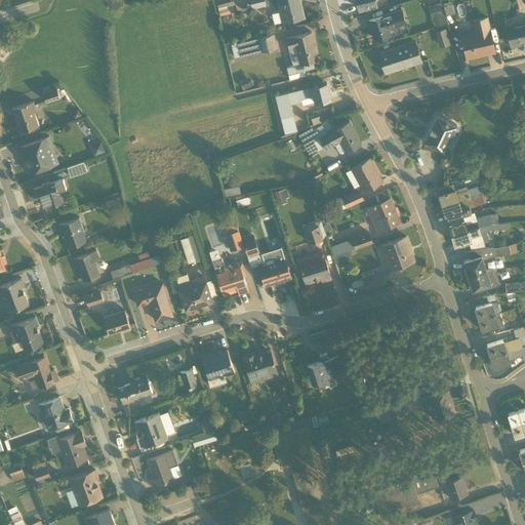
[(219,14),(236,10),(233,0),(216,4),(219,14)]
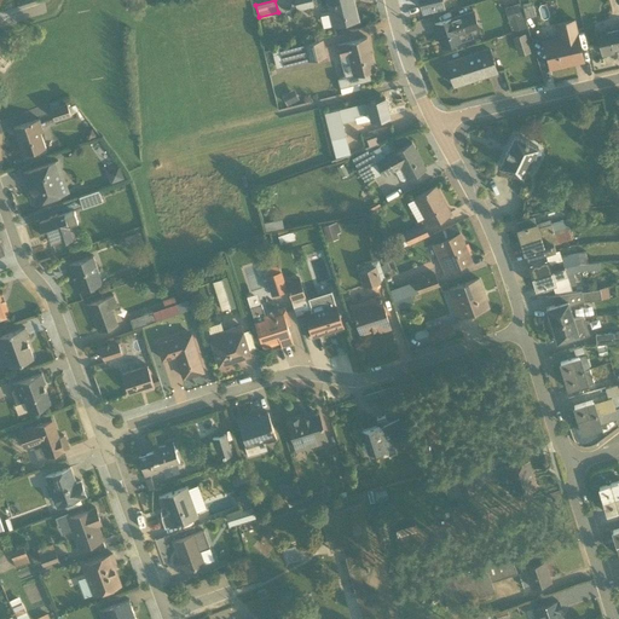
[(294,0),(298,10),(313,6),(312,0),(294,0)]
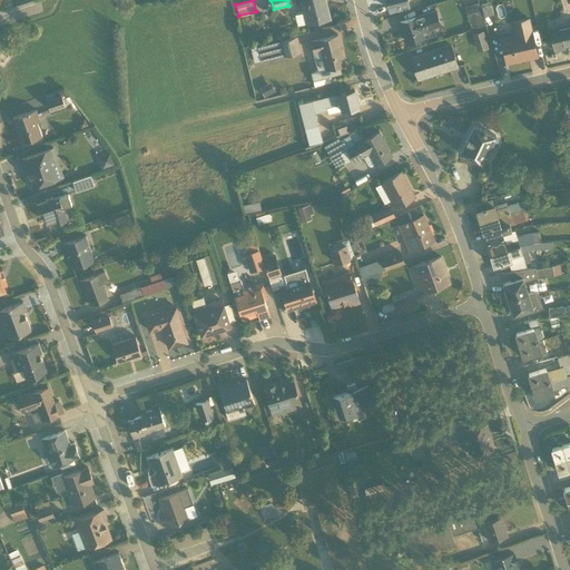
[(330,18),(324,0),(300,0),(306,23),(330,18)]
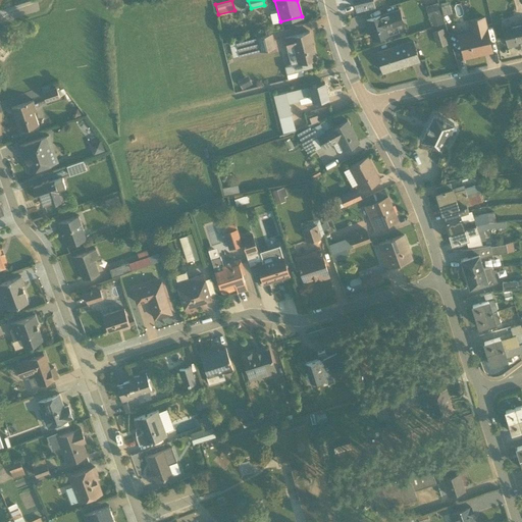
[(354,0),(357,9),(374,5),(373,0),(354,0)]
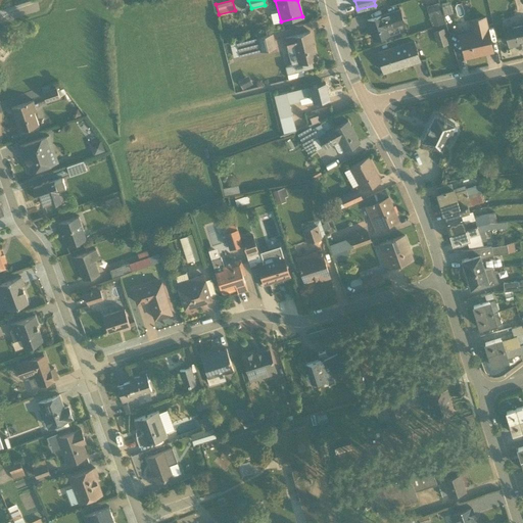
[(453,12),(449,1),(440,3),(444,14),(453,12)]
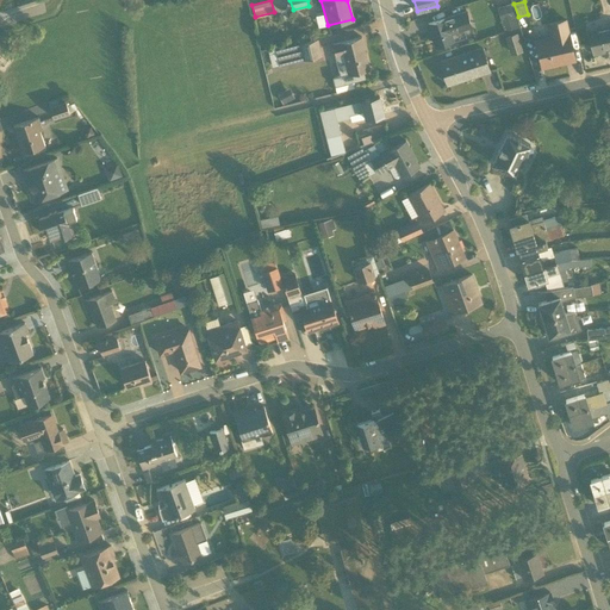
[(517,26),(510,2),(497,7),(504,31),(517,26)]
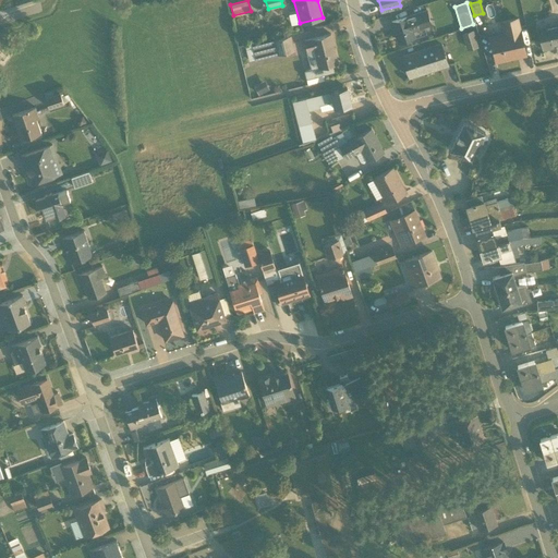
[(397,31),(400,41),(415,37),(413,31),(432,24),(426,10),(391,21),(395,31),(397,31)]
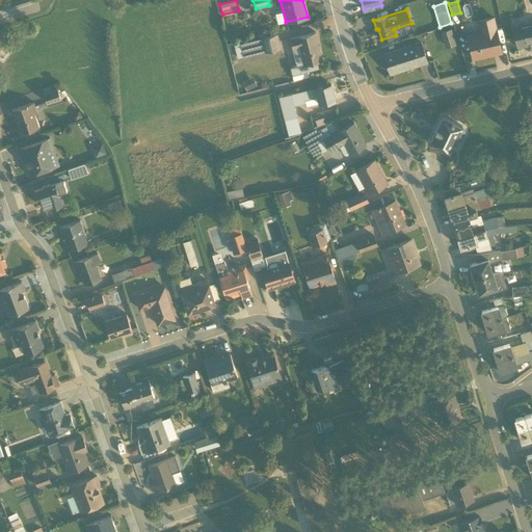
[(500,51),(493,16),(477,19),(479,30),(467,32),(472,57),(500,51)]
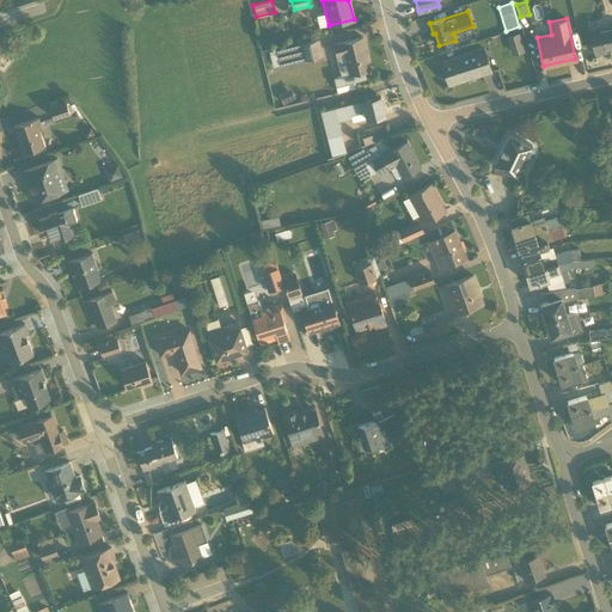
[(605,48),(611,46),(611,20),(611,22),(611,24),(589,30),(595,55),(606,53),(605,48)]
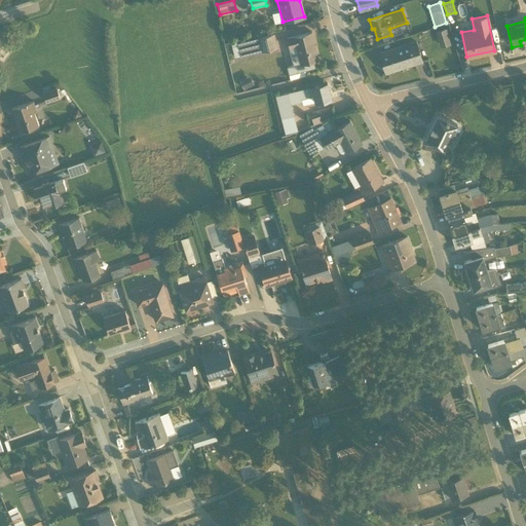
[(436,32),(441,46),(451,43),(446,28),(436,32)]
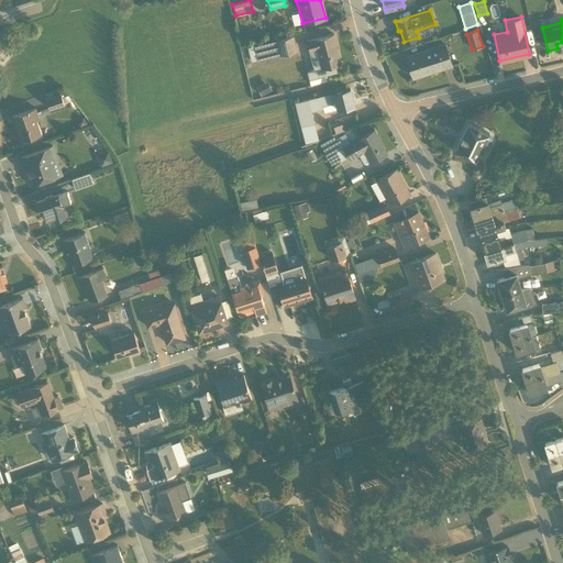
[(332,34),(307,40),(313,68),(306,69),(308,78),(337,72),(334,65),(340,63),(332,34)]
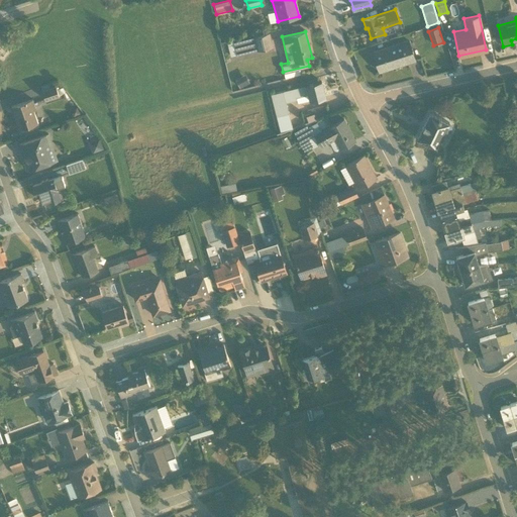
[(269,33),(233,41),(236,54),(272,45),(269,33)]
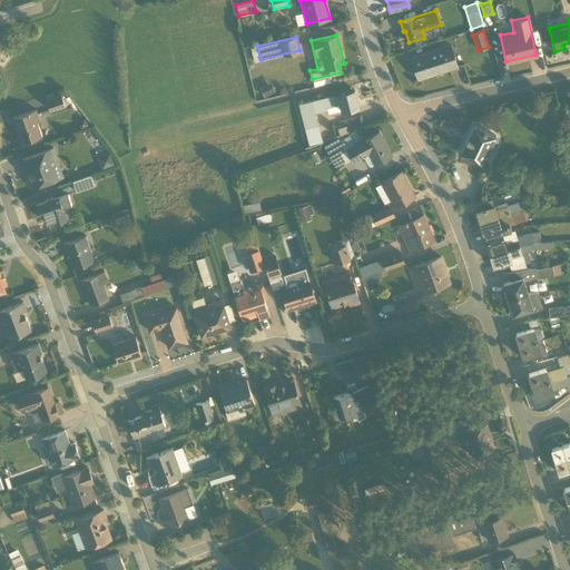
[(411,57),(418,78),(419,77),(433,72),(433,74),(457,66),(450,43),(411,57)]
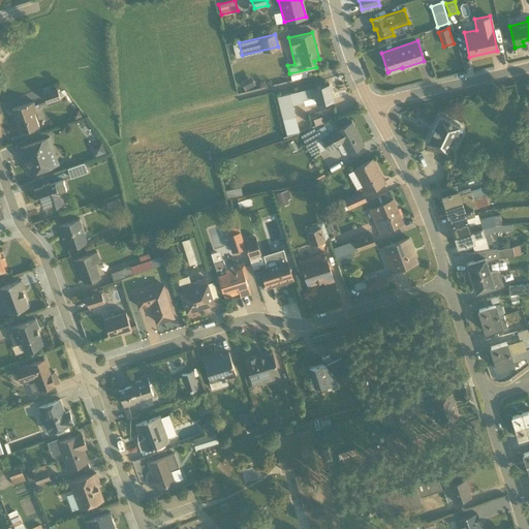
[(329,83),(277,96),(287,134),(300,131),(292,104),(304,101),(305,105),(333,98),(329,83)]
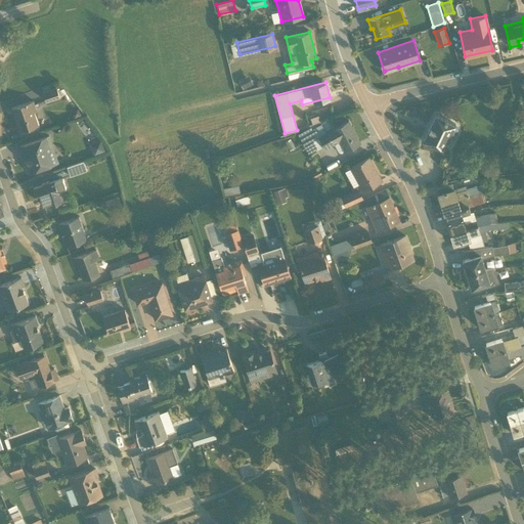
[(41,87),(46,101),(59,96),(59,95),(63,94),(66,101),(71,99),(64,92),(66,91),(63,88),(57,90),(56,87),(51,89),(49,84),(41,87)]
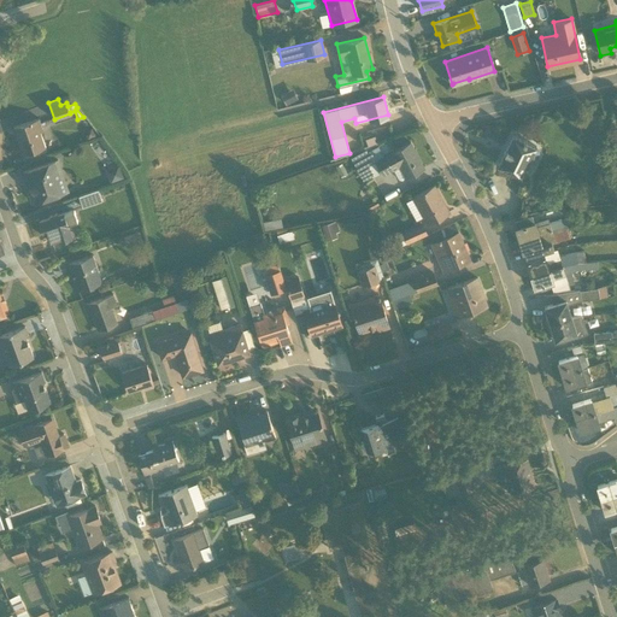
[(39,117),(13,127),(23,154),(46,146),(40,131),(43,130),(39,117)]
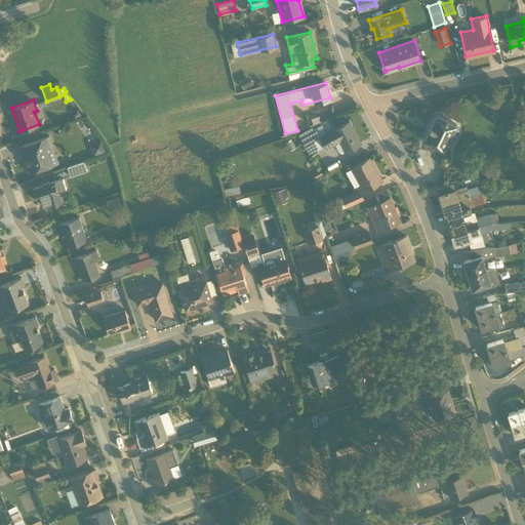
[(312,116),(314,122),(321,120),(320,114),(312,116)]
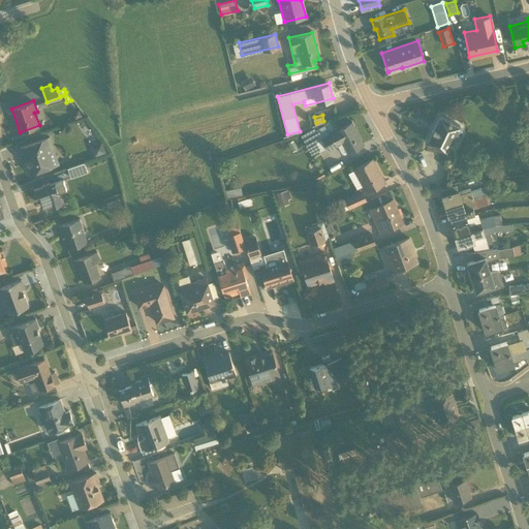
[(464,126),(439,115),(427,139),(446,150),(454,135),(459,137),(464,126)]
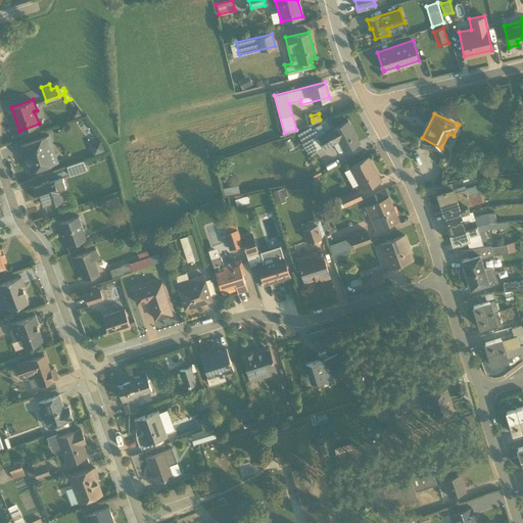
[(353,133),(347,121),(325,133),(324,131),(332,127),(328,120),(311,129),(310,127),(297,133),(307,152),(315,148),(316,150),(324,146),(325,148),(333,144),(338,153),(357,143),(352,134),(353,133)]
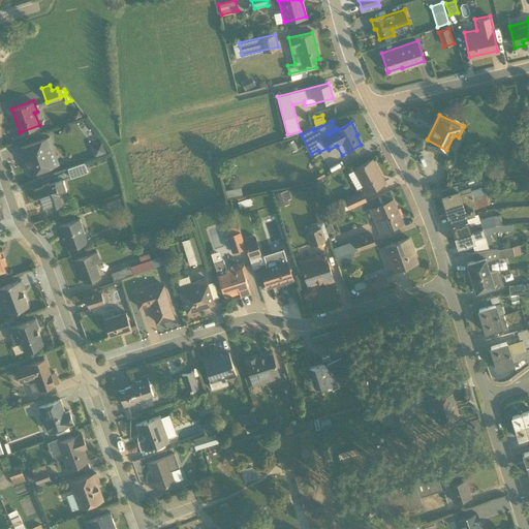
[(59,163),(51,137),(20,148),(28,174),(59,163)]
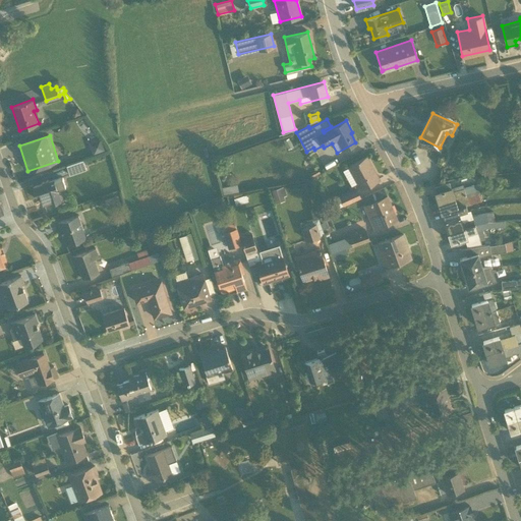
[(101,139),(89,143),(93,154),(104,150),(101,139)]
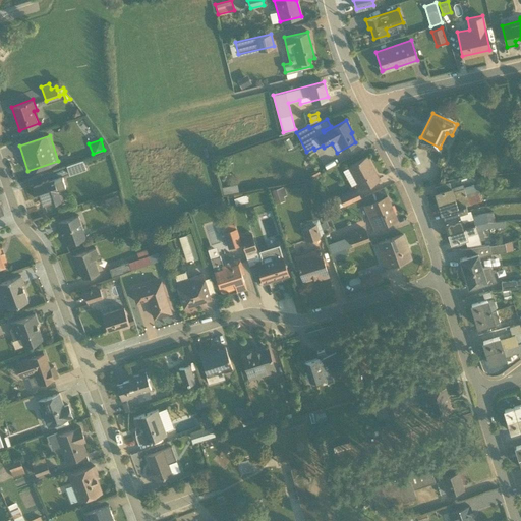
[(360,189),(377,180),(372,173),(374,172),(366,157),(342,169),(351,185),(356,182),(360,189)]
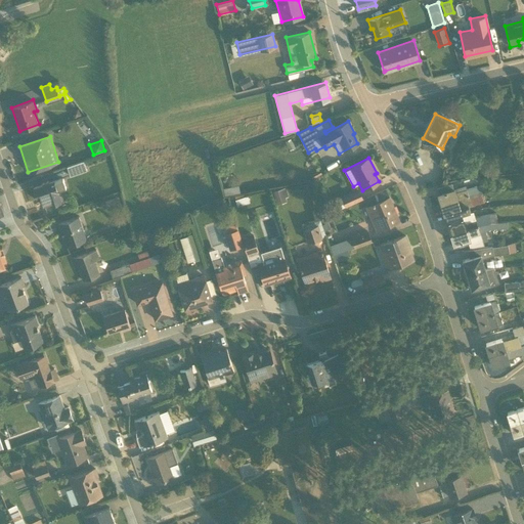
[(83,160),(68,166),(71,175),(87,170),(83,160)]
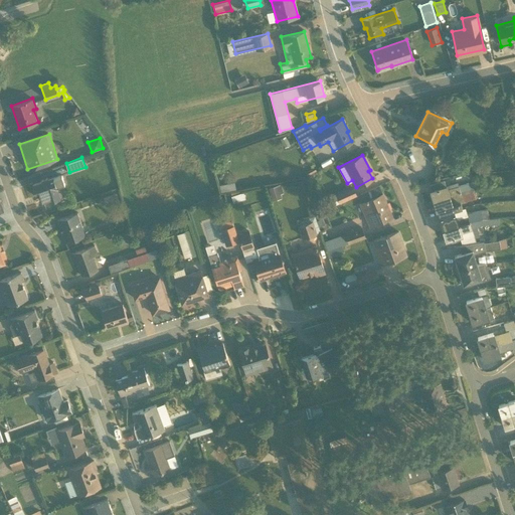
[(61,174),(31,184),(35,196),(39,194),(42,201),(48,199),(48,201),(60,197),(56,185),(64,183),(61,174)]
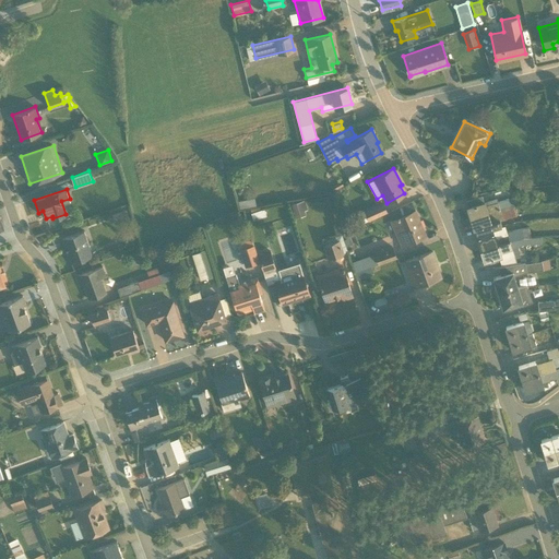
[(466,200),(471,215),(510,205),(508,198),(498,201),(497,198),(484,201),(482,195),(466,200)]
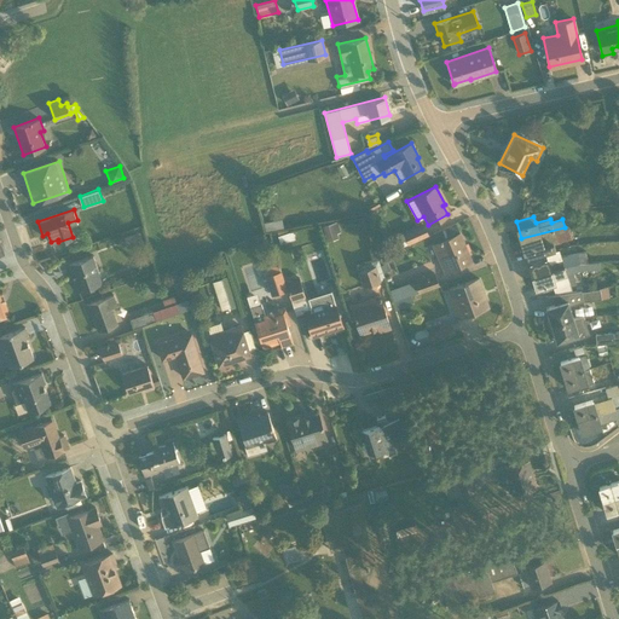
[(336,220),(323,224),(328,238),(341,235),(336,220)]
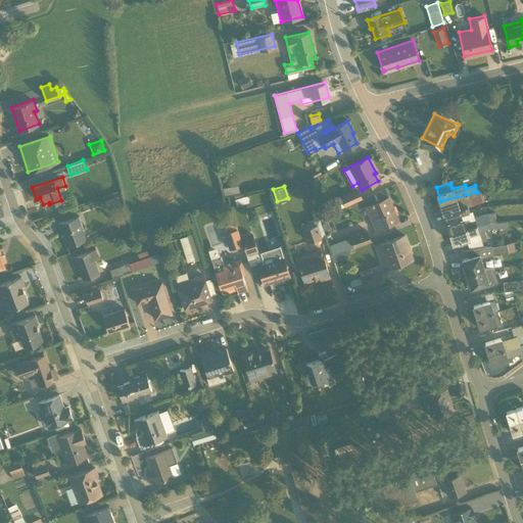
[(363,197),(358,188),(333,200),(335,204),(337,209),(363,197)]
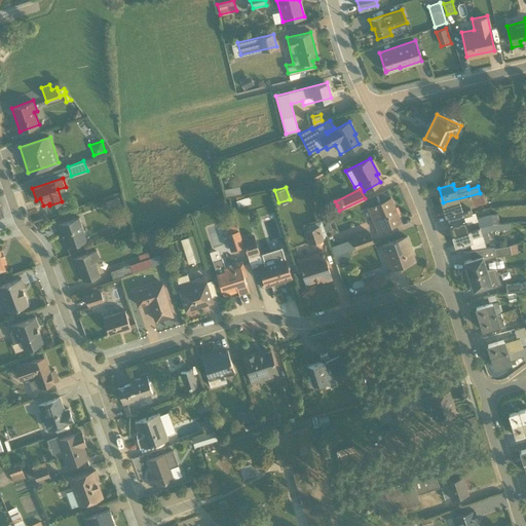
[(483,192),(480,193),(443,202),(448,219),(473,212),(471,207),(486,202),(483,192)]
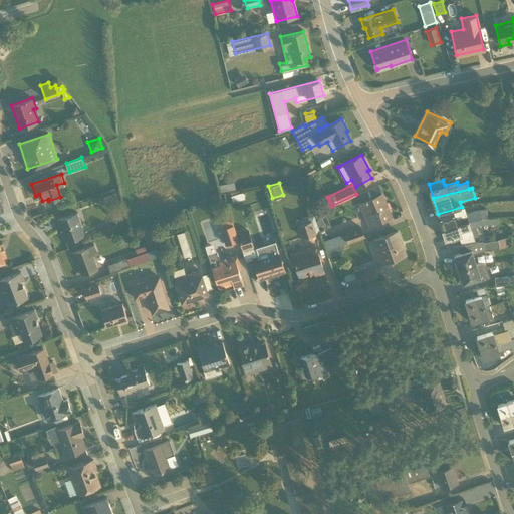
[(368,225),(392,215),(380,192),(377,194),(375,189),(368,192),(371,197),(358,202),(368,225)]
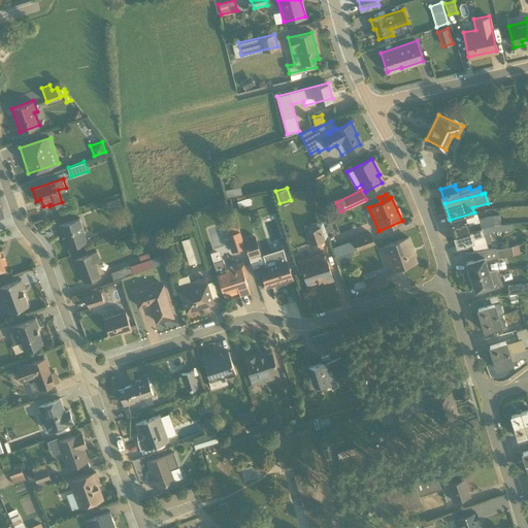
[(237,198),(239,205),(252,202),(251,195),(237,198)]
